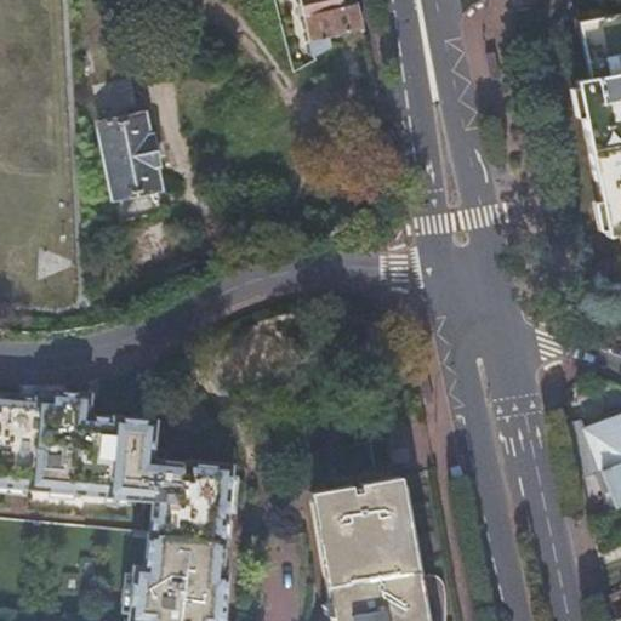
[(296,0),(309,53),(329,45),(328,34),(362,28),(357,3),(342,5),(340,0),(296,0)]
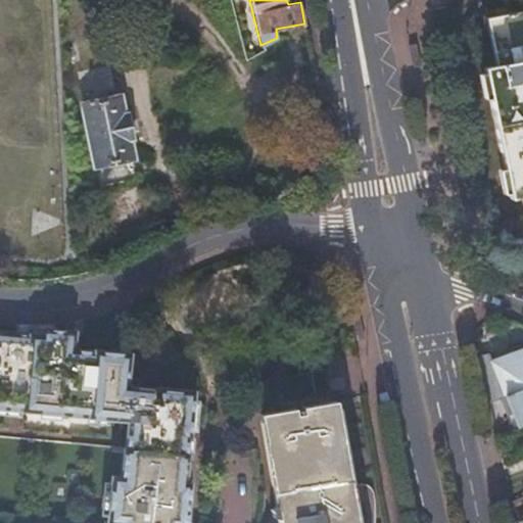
[(522,10),(485,19),(494,67),(482,69),(508,198),(521,195),(522,206),(522,10)]
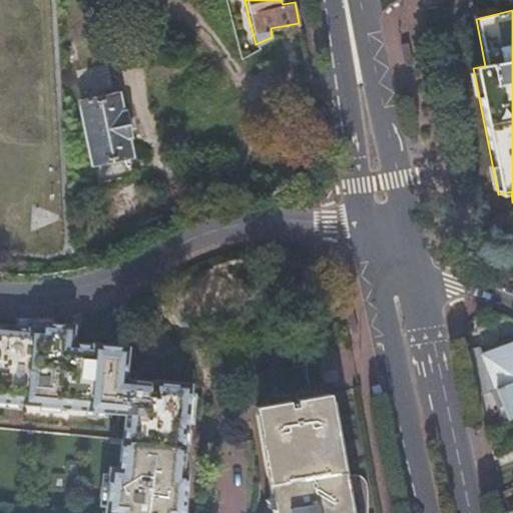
[(82,103),(93,162),(129,155),(125,135),(128,134),(125,114),(121,115),(117,96),(82,103)]
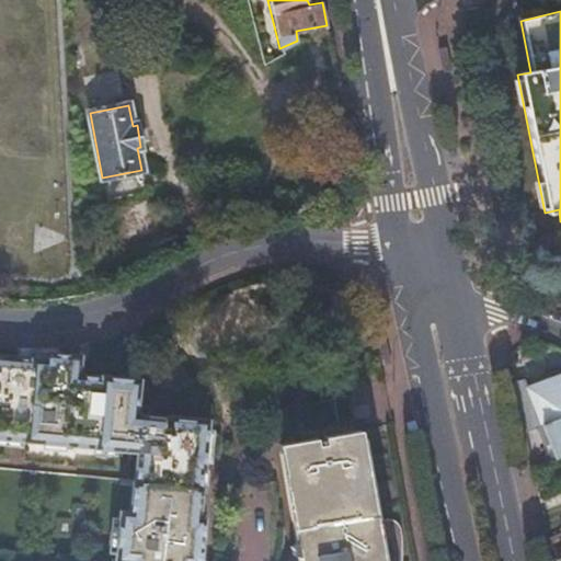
[(141,170),(102,178),(104,190),(144,182),(141,170)]
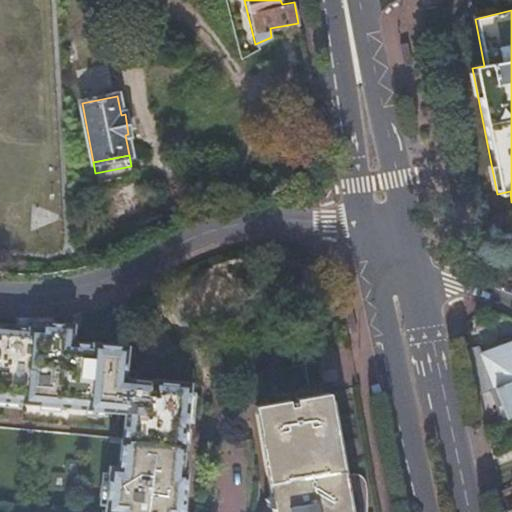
[(28,405),(121,414),(124,378),(126,354),(106,352),(107,346),(73,343),(74,332),(72,331),(73,326),(40,322),(40,329),(36,329),(28,405)]
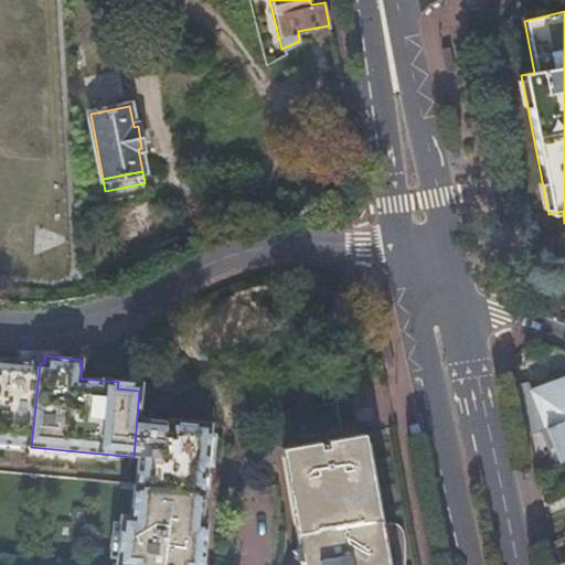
[(0,444),(31,447),(40,363),(3,360),(2,364),(0,365),(0,444)]
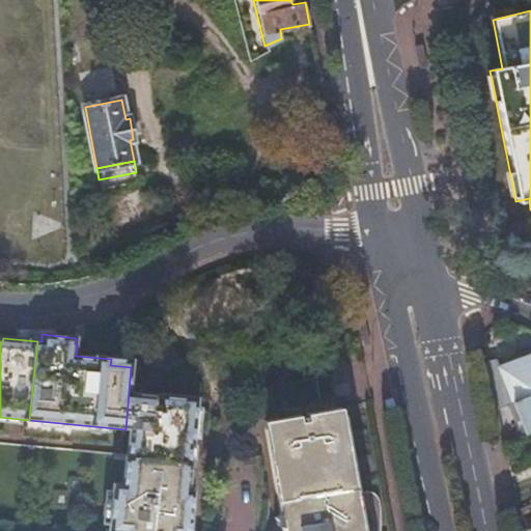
[(496,356),(487,359),(498,407),(508,402),(530,393),(530,359),(525,362),(523,357),(500,365),(496,356)]
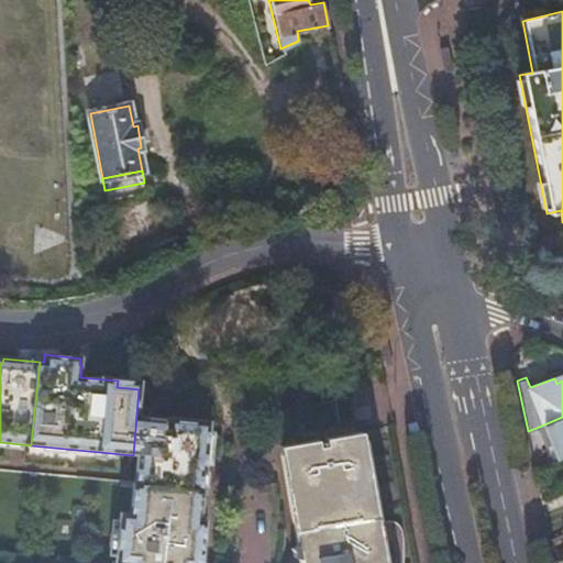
[(279,445),(293,521),(337,512),(370,507),(349,400),(285,411),(290,444),(279,445)]
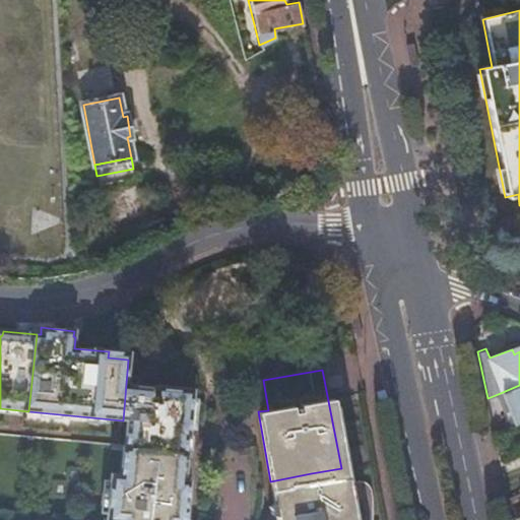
[(120,475),(118,475),(114,519),(179,519),(180,514),(186,514),(189,482),(185,481),(189,439),(192,439),(196,392),(128,386),(128,384),(126,384),(123,420),(128,420),(125,448),(123,448),(120,475)]
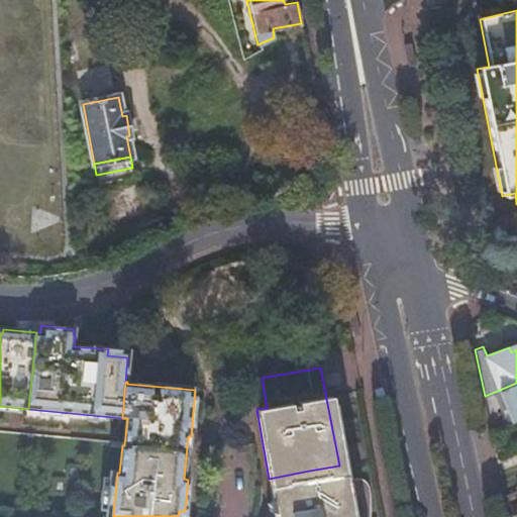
[(516,383),(495,392),(501,408),(506,407),(511,420),(516,417),(516,383)]
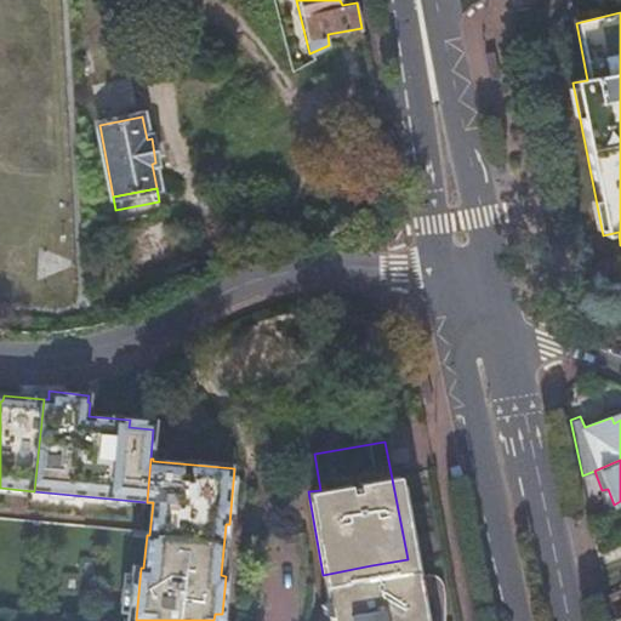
[(608,489),(602,490),(608,507),(614,505),(608,489)]
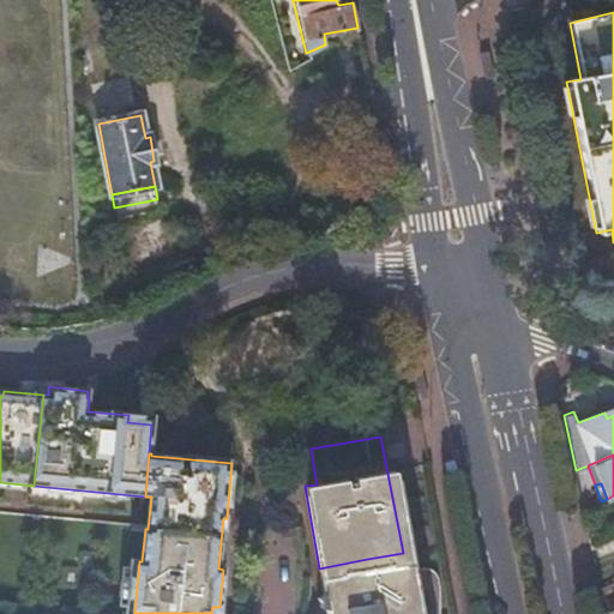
[(367,559),(377,613),(415,613),(403,553),(367,559)]
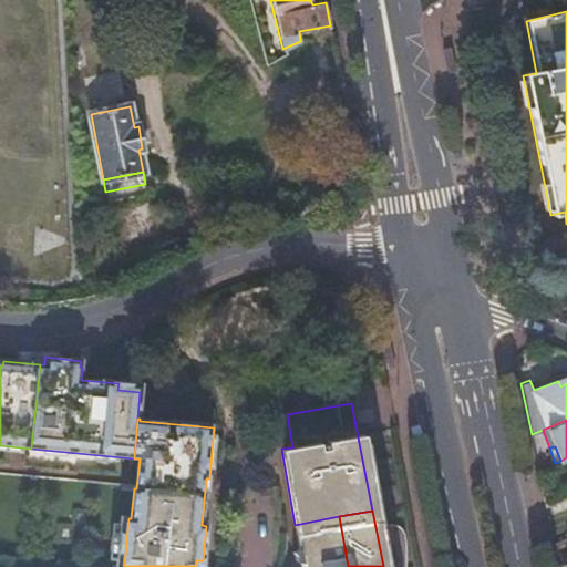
[(348,566),(339,516),(295,525),(301,566),(348,566)]
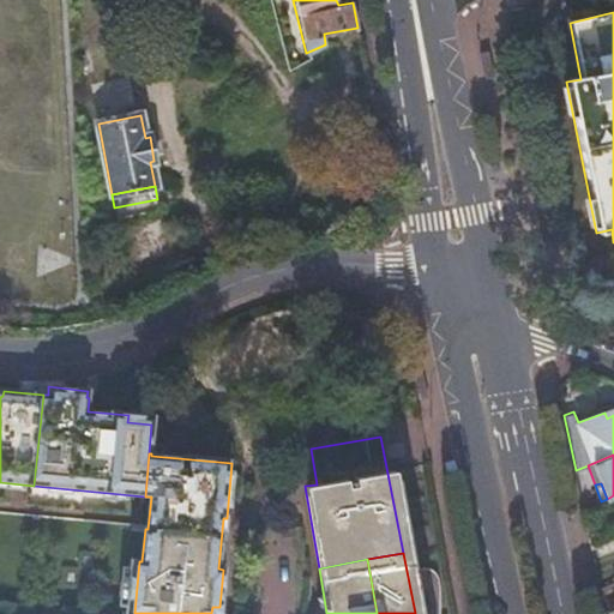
[(134,613),(139,561),(131,560),(126,613),(134,613)]
